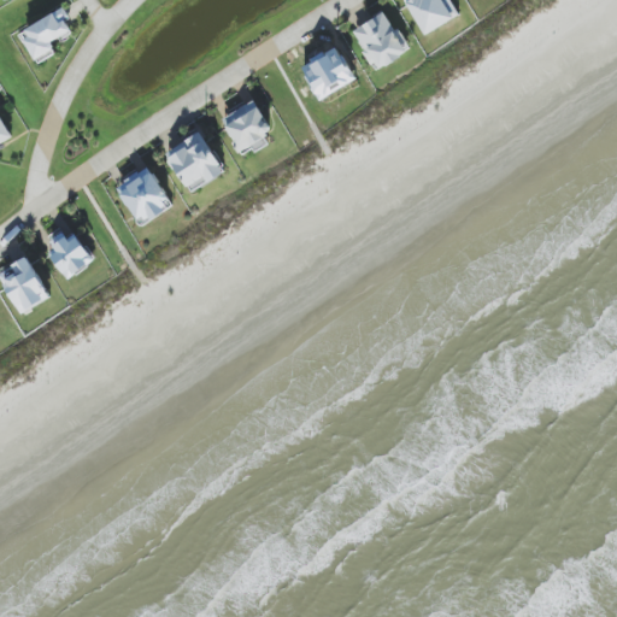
[(404,0),(425,35),(459,16),(450,0),(404,0)]
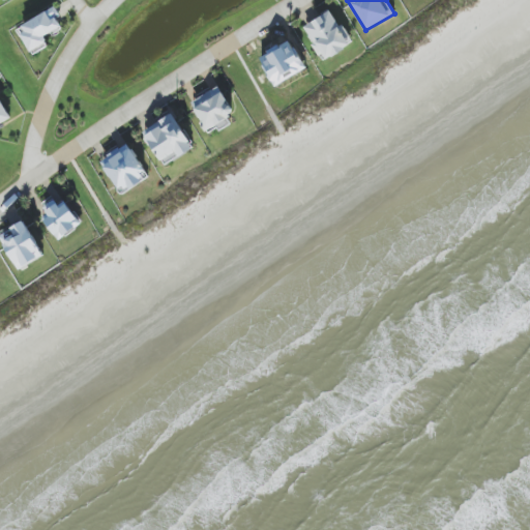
[(45,37),(61,27),(56,18),(60,16),(56,7),(19,28),(34,55),(49,47),(45,37)]
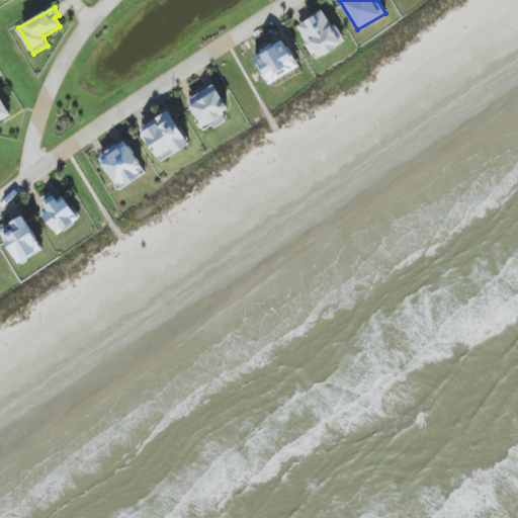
[(296,26),(316,61),(344,44),(325,10),(296,26)]
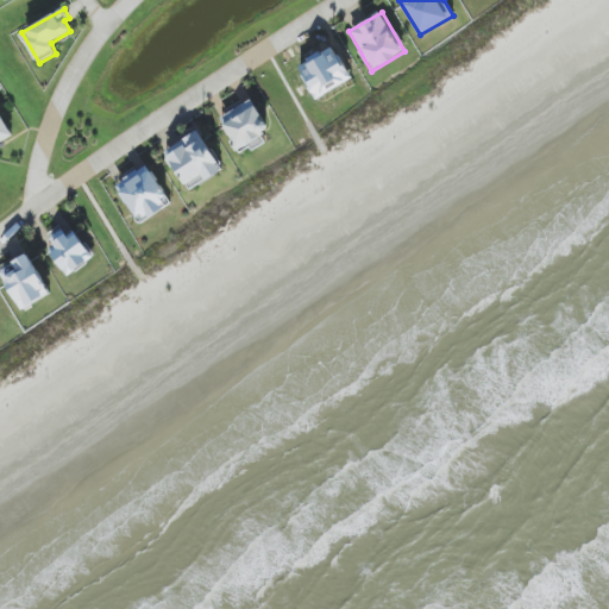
[(269,131),(251,99),(242,105),(218,118),(239,155),(257,144),(255,139),(269,131)]
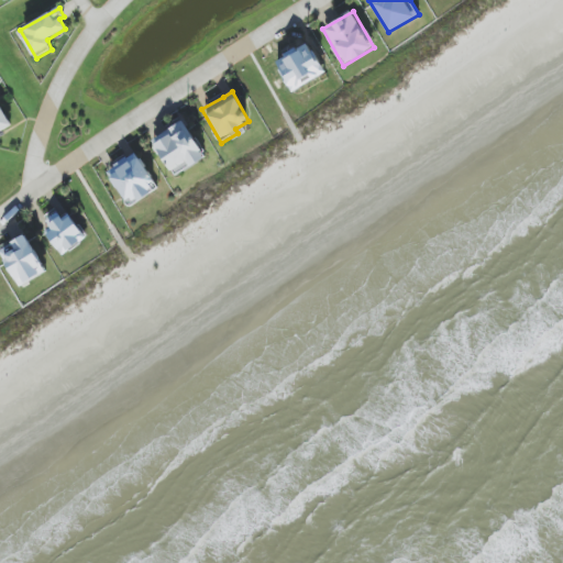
[(0,107),(0,132),(12,128),(2,107),(0,107)]
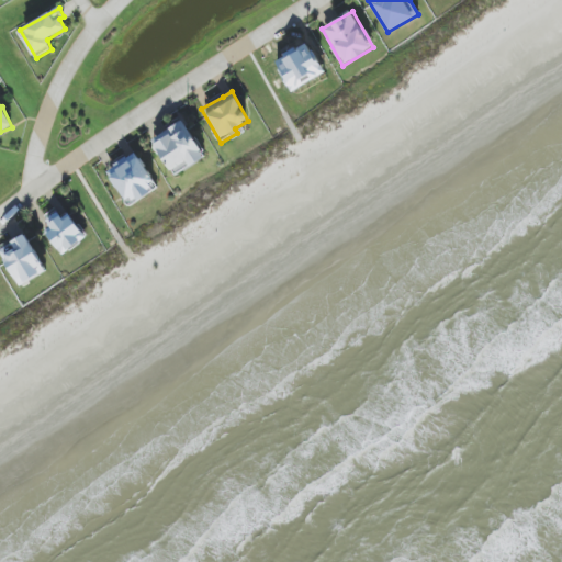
[(205,156),(181,121),(152,142),(176,177),(205,156)]
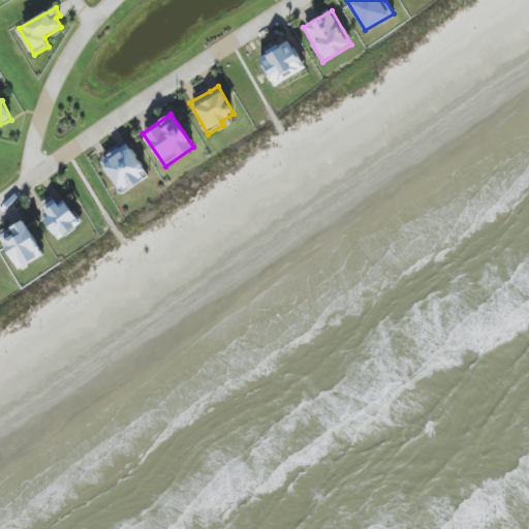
[(119,194),(148,179),(129,143),(100,158),(119,194)]
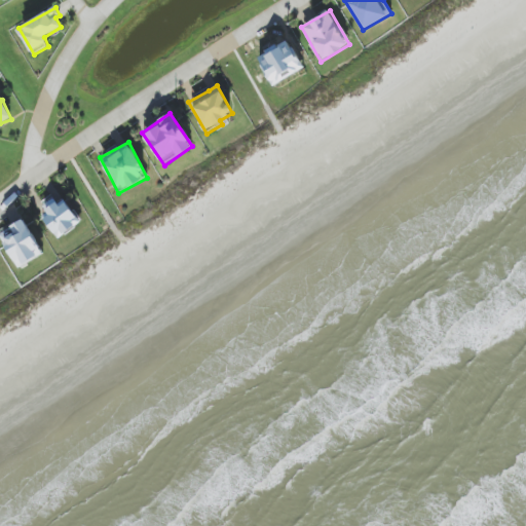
[(81,223),(63,197),(40,214),(59,239),(81,223)]
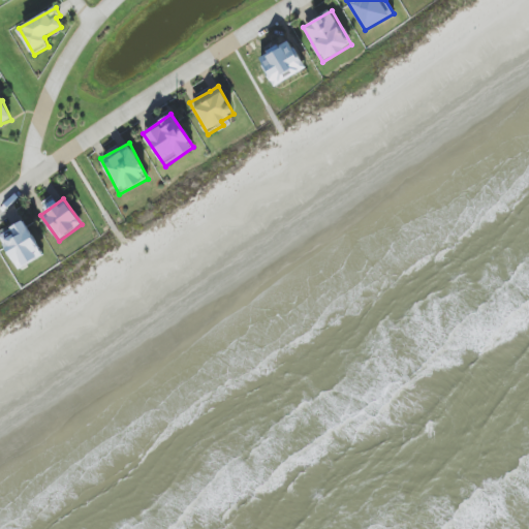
[(42,258),(27,221),(1,232),(17,269),(42,258)]
